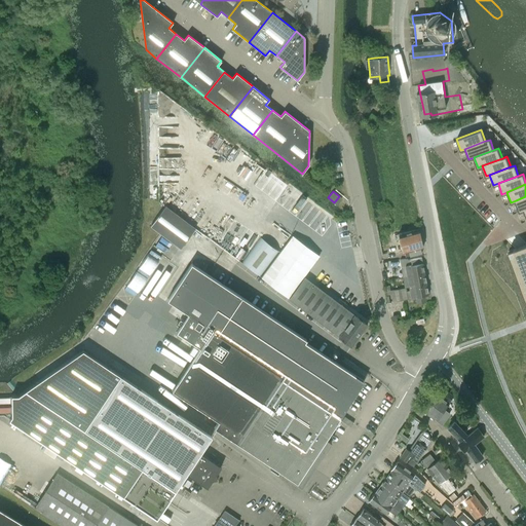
[(525,196),(516,200),(519,211),(523,210),(525,208),(525,196)]
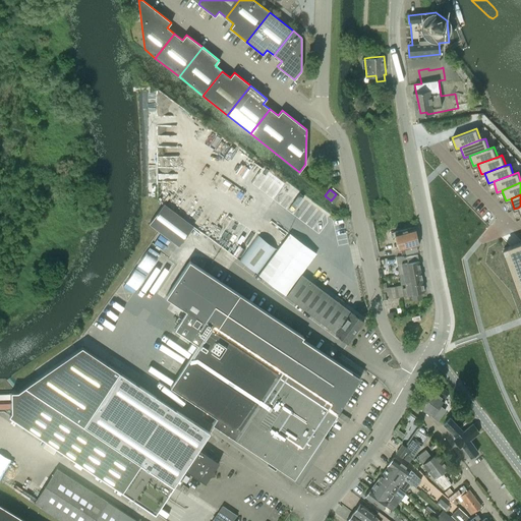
[(149,224),(179,246),(193,226),(164,204),(164,205),(149,224)]
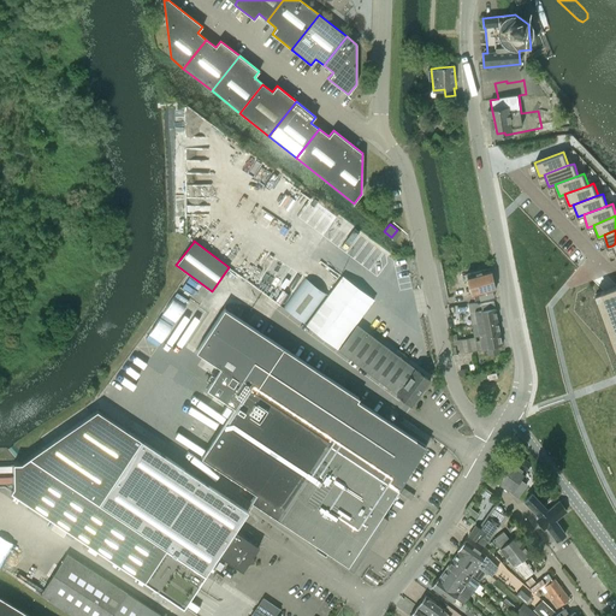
[(496,289),(491,268),(467,274),(471,295),(478,292),(480,300),(493,296),(492,290),(496,289)]
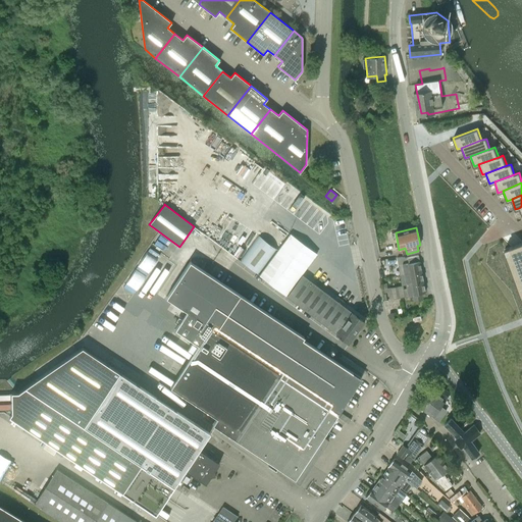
[(290,233),(259,275),(286,296),(286,297),(349,343),(364,321),(301,274),(316,254),(290,233)]
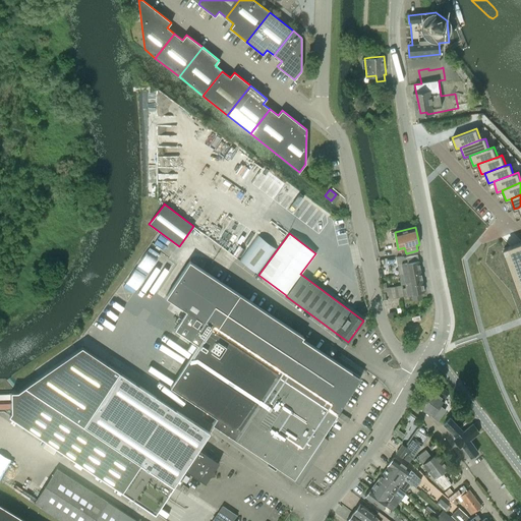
[(256,274),(276,248),(257,235),(239,261),(256,274)]
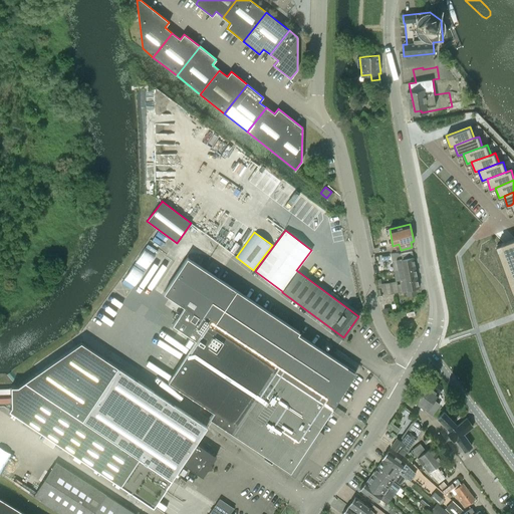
[(513,238),(496,245),(513,292),(513,238)]
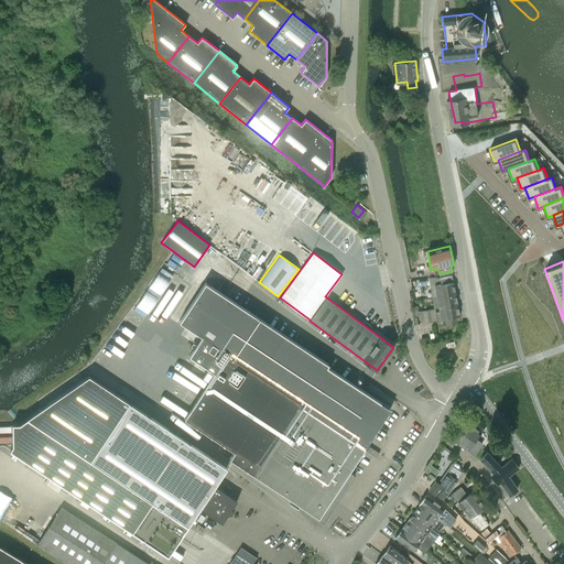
[(437,278),(429,279),(432,297),(436,297),(455,294),(453,282),(452,277),(437,279),(437,278)]
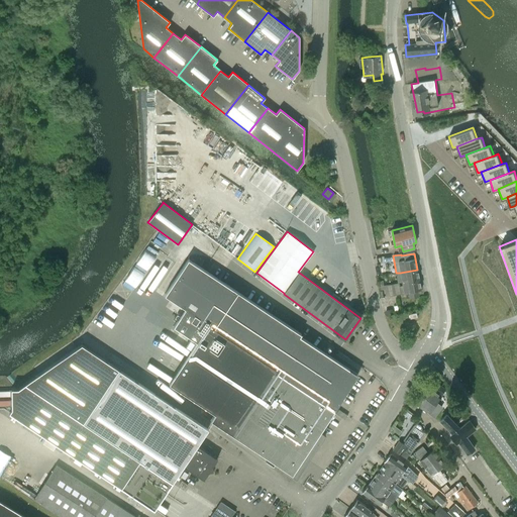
[(188,259),(165,295),(185,308),(180,316),(173,326),(187,335),(197,341),(169,385),(214,415),(210,421),(278,467),(277,468),(291,477),(308,450),(316,448),(325,435),(320,432),(322,428),(333,411),(357,375),(300,336),(301,333),(188,259)]
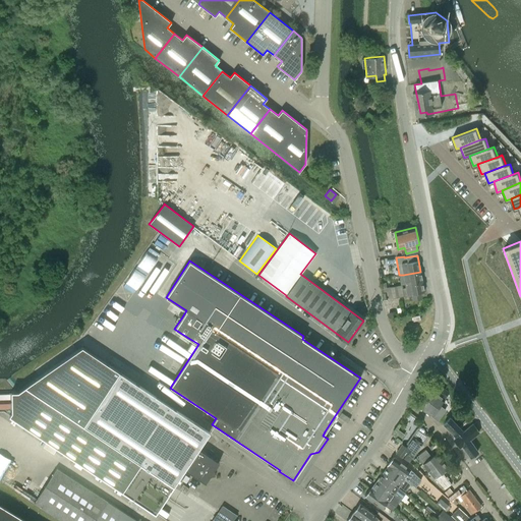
[(420,272),(403,275),(405,284),(422,281),(420,272)]
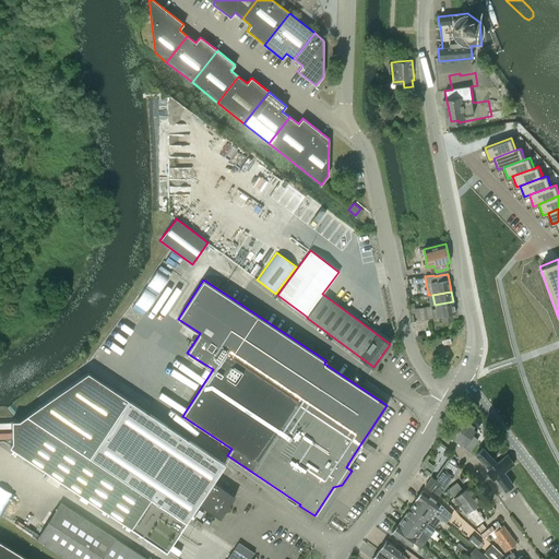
[(453,301),(435,305),(437,317),(441,316),(442,321),(452,320),(451,314),(455,313),(453,301)]
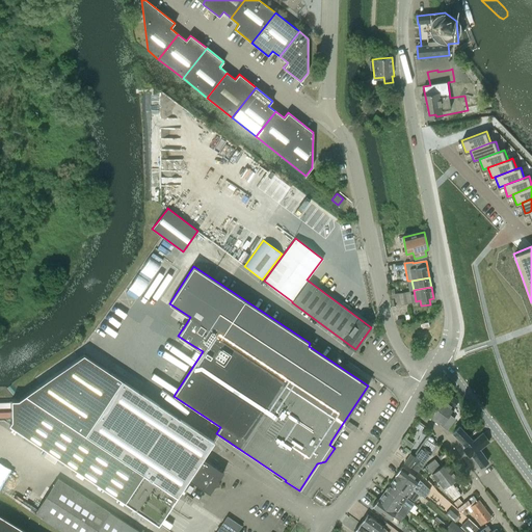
[(413,302),(410,291),(399,292),(390,294),(391,298),(400,296),(401,304),(413,302)]
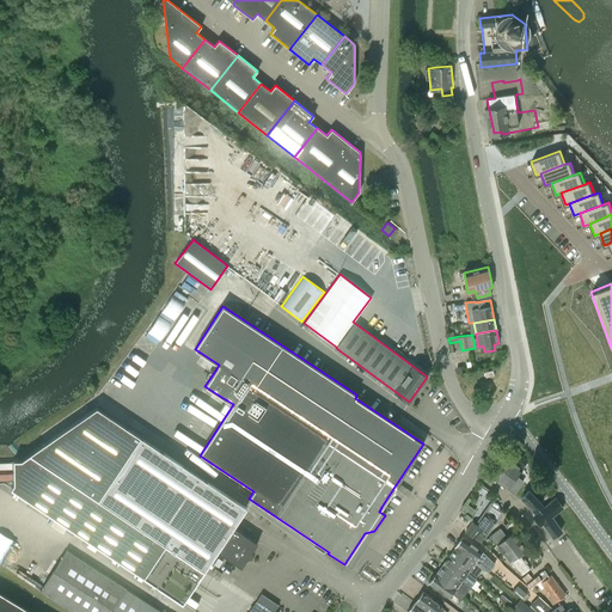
[(13,483),(11,488),(166,592),(188,560),(204,570),(216,551),(242,568),(246,561),(245,558),(252,557),(251,550),(254,550),(258,543),(233,526),(246,508),(141,438),(96,408),(30,453),(29,453),(22,459),(13,459),(13,483)]
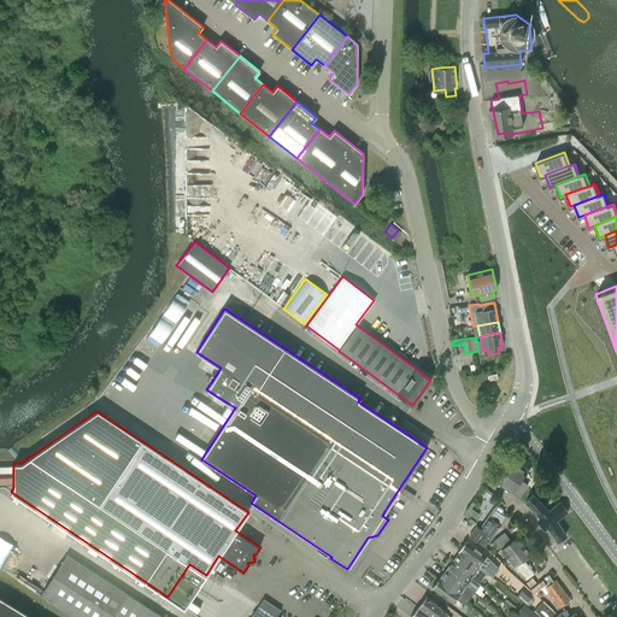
[(495,481),(518,498),(527,486),(521,480),(532,464),(516,453),(495,481)]
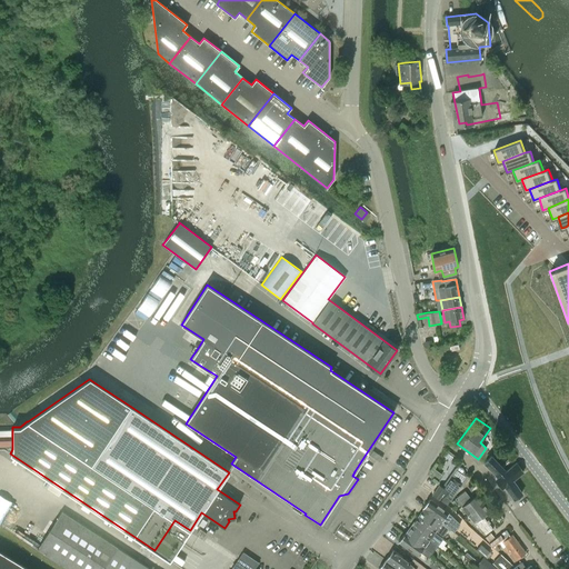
[(372,451),(369,456),(379,462),(382,458),(372,451)]
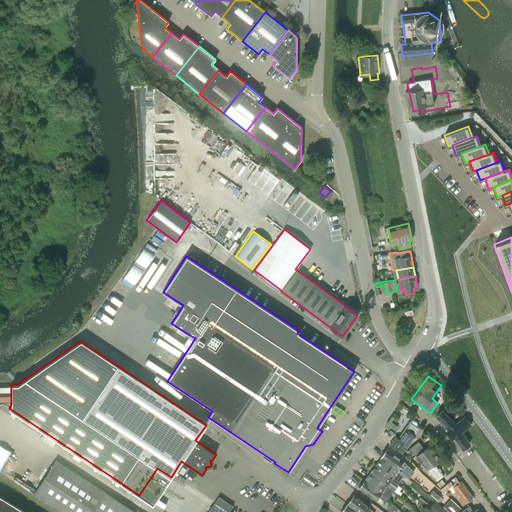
[(453,437),(462,449),(469,443),(461,431),(470,424),(464,416),(455,423),(442,410),(435,416),(448,428),(445,430),(451,438),(453,437)]
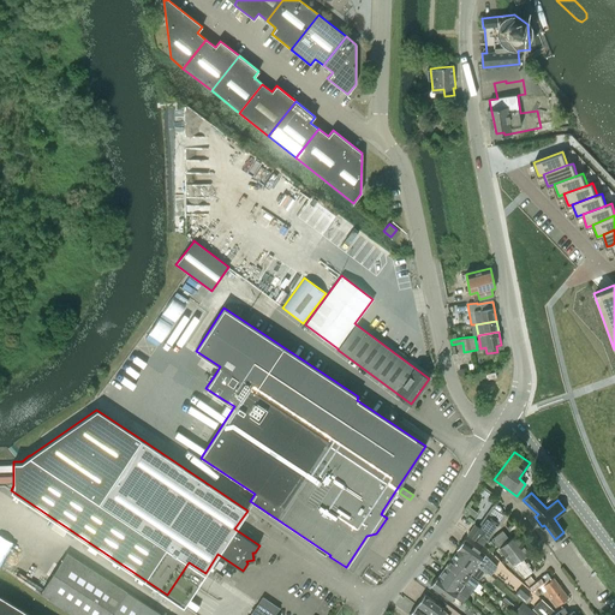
[(475,524),(467,535),(475,539),(479,532),(488,538),(499,524),(505,515),(501,513),(501,512),(501,511),(501,509),(501,508),(501,507),(500,507),(500,506),(499,506),(499,505),(497,505),(496,505),(495,505),(494,505),(493,505),(493,506),(491,506),(491,507),(485,515),(488,517),(479,527),(477,526),(475,524)]
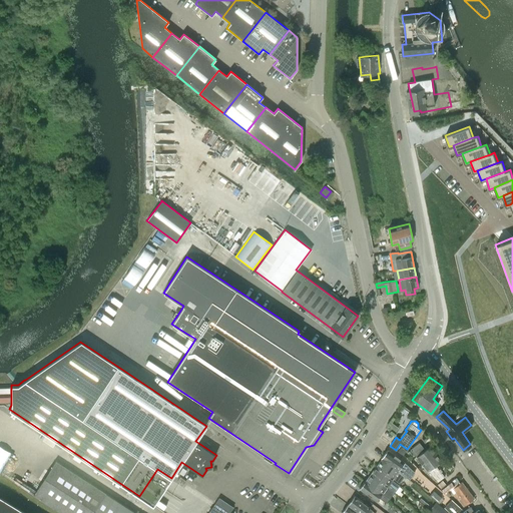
[(422,464),(436,454),(430,447),(425,450),(419,443),(410,449),(422,464)]
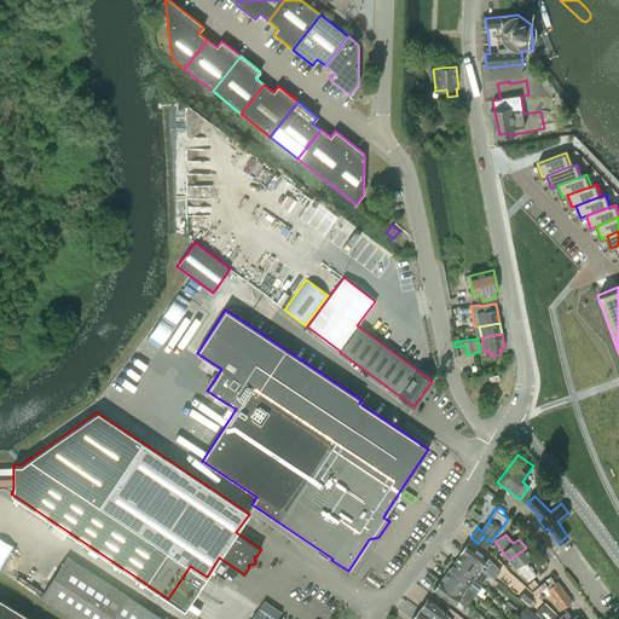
[(467,543),(460,553),(461,554),(480,568),(479,570),(487,576),(489,574),(493,579),(499,570),(487,559),(467,543)]
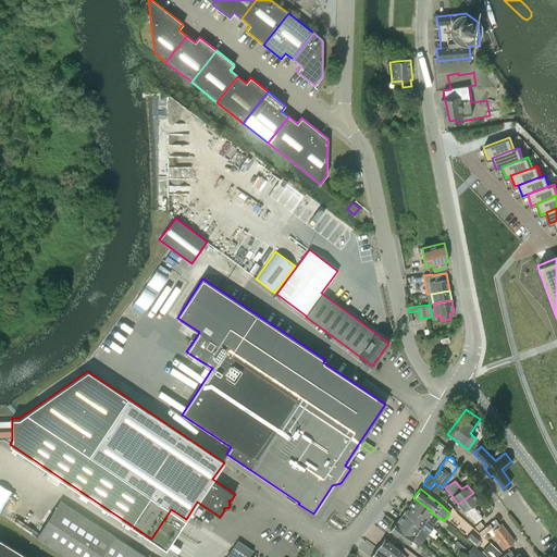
[(473,493),(458,504),(463,511),(465,511),(474,523),(482,518),(472,506),(479,500),(473,493)]
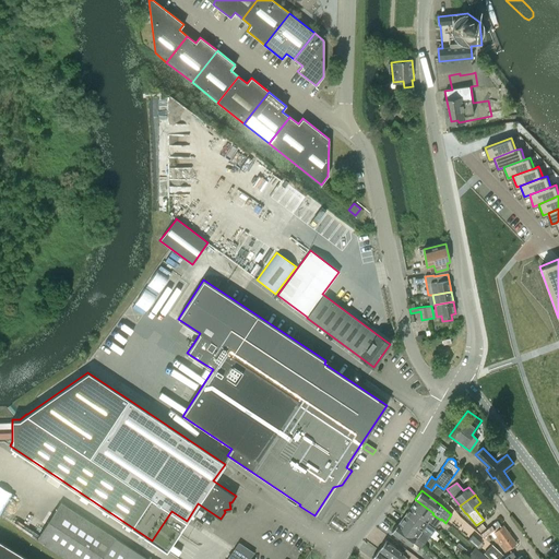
[(416,500),(411,508),(428,521),(427,523),(433,528),(440,520),(432,514),(433,513),(416,500)]
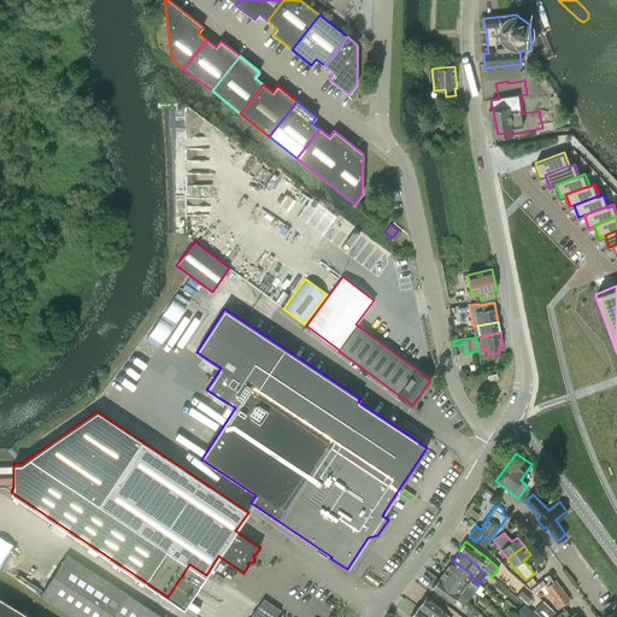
[(74,616),(162,616),(66,554),(40,595),(74,616)]
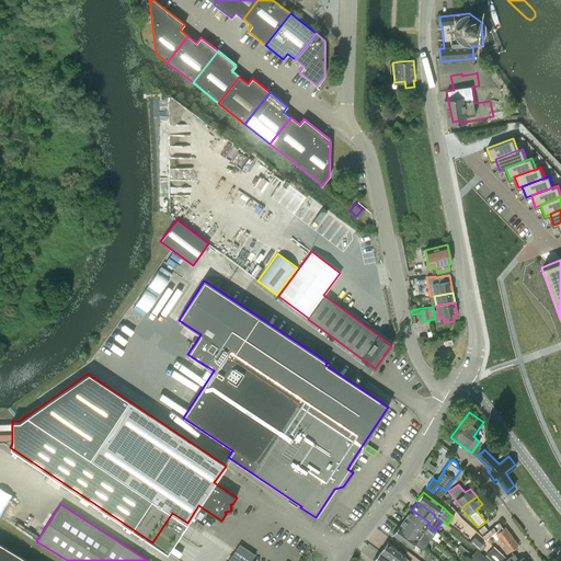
[(412,510),(405,518),(423,531),(423,533),(427,536),(430,538),(431,538),(436,530),(435,530),(428,525),(430,523),(412,510)]
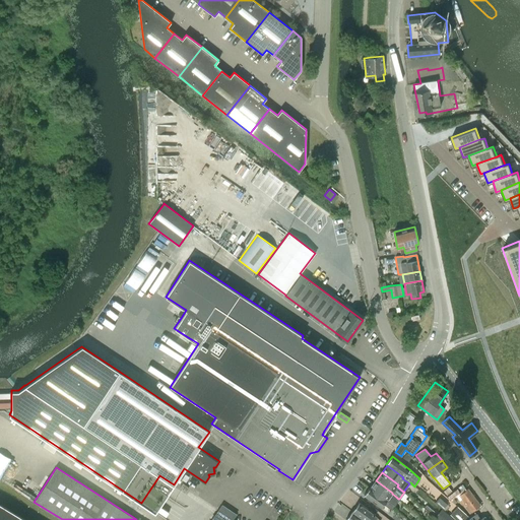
[(376,480),(371,488),(387,500),(386,501),(393,506),(395,503),(393,501),(396,497),(392,494),(392,493),(376,480)]
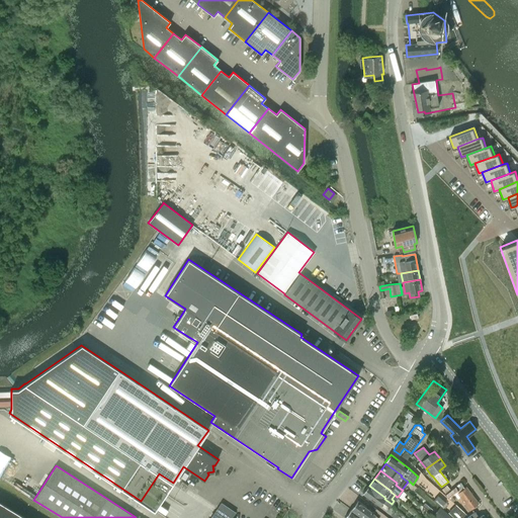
[(368,486),(362,494),(379,506),(382,503),(390,508),(393,505),(392,504),(384,499),(385,498),(369,486),(368,486)]
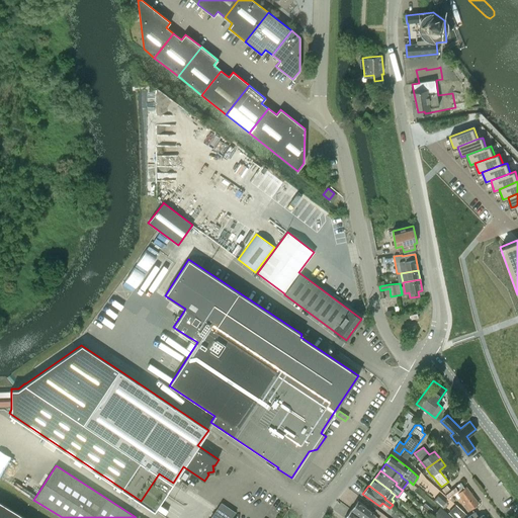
[(445,494),(448,498),(458,491),(455,487),(445,494)]
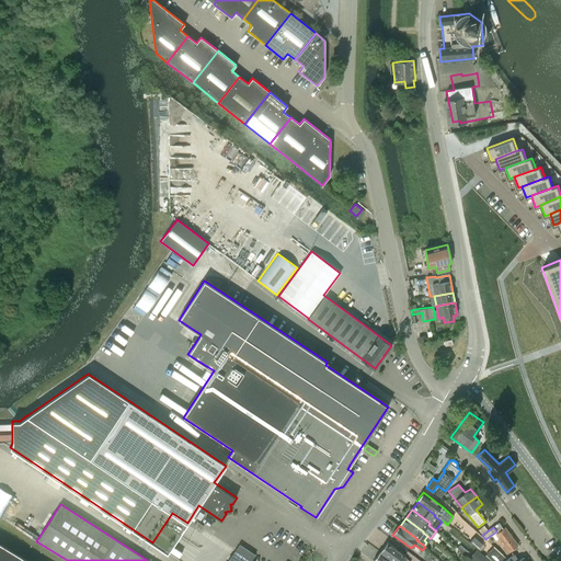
[(499,538),(496,539),(506,553),(517,546),(504,527),(495,534),(499,538)]
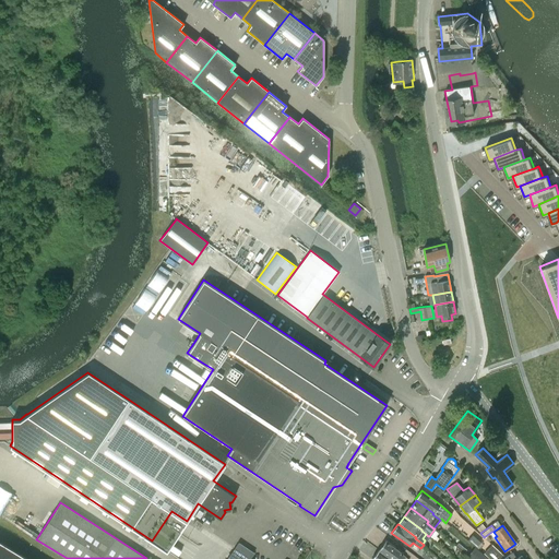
[(467,539),(476,547),(480,542),(472,534),(467,539)]
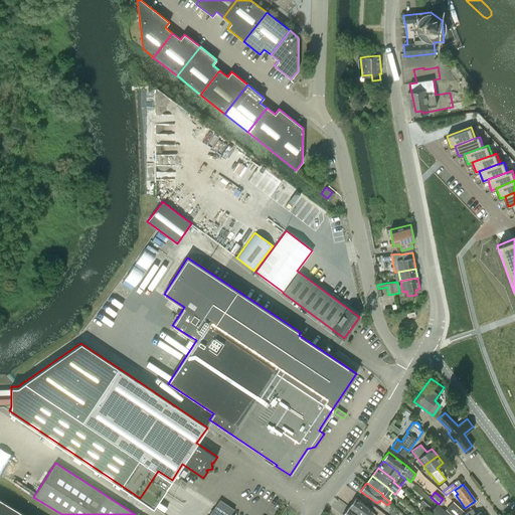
[(349,506),(361,514),(372,514),(374,513),(371,510),(371,509),(356,497),(349,506)]
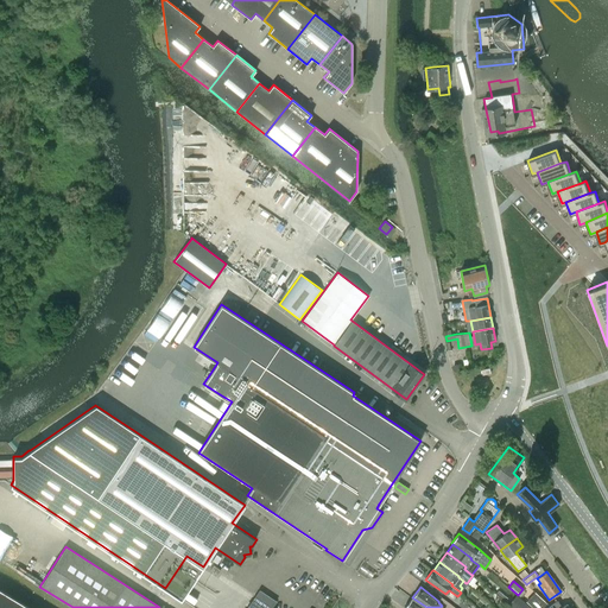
[(0,607),(31,607),(0,589),(0,607)]
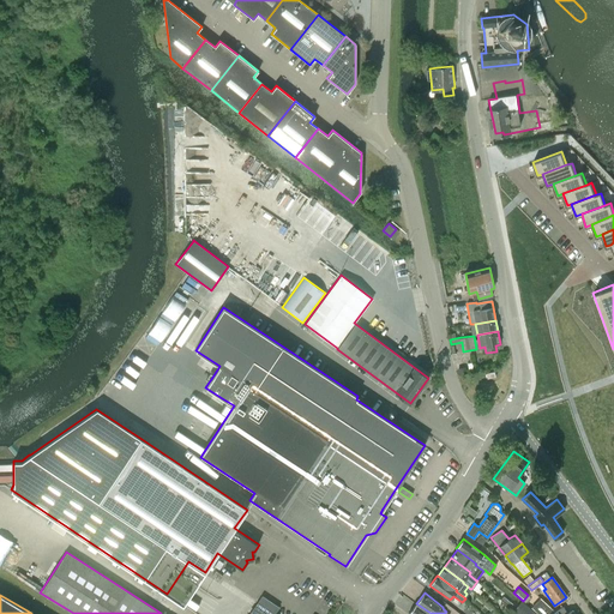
[(262,596),(248,613),(274,613),(280,607),(262,596)]
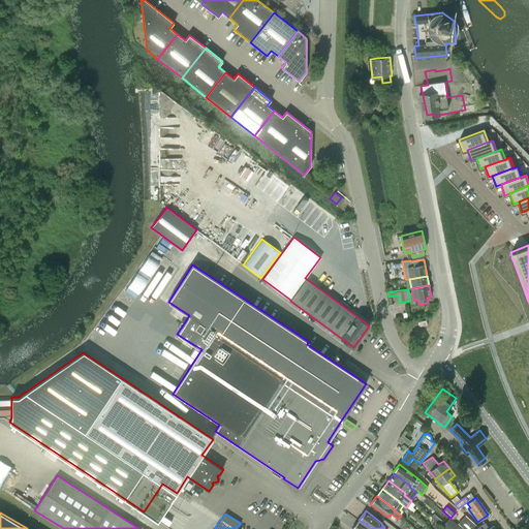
[(466,516),(458,524),(463,528),(474,528),(477,526),(466,516)]
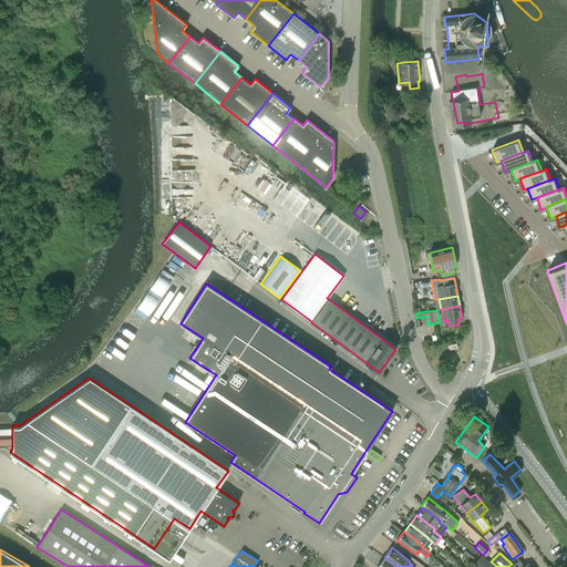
[(398,566),(384,557),(378,566),(377,566),(398,566)]
